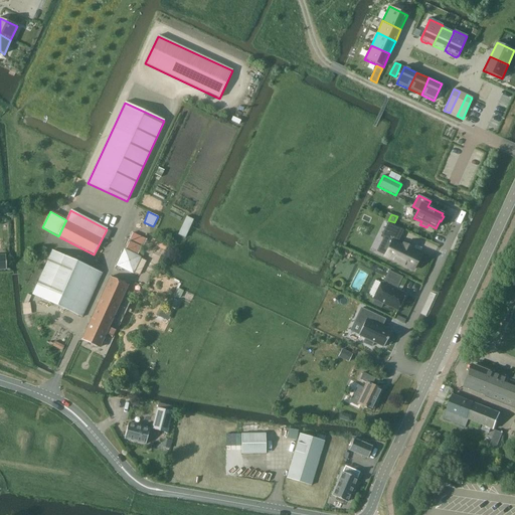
[(187,215),(178,234),(185,237),(193,218),(187,215)]
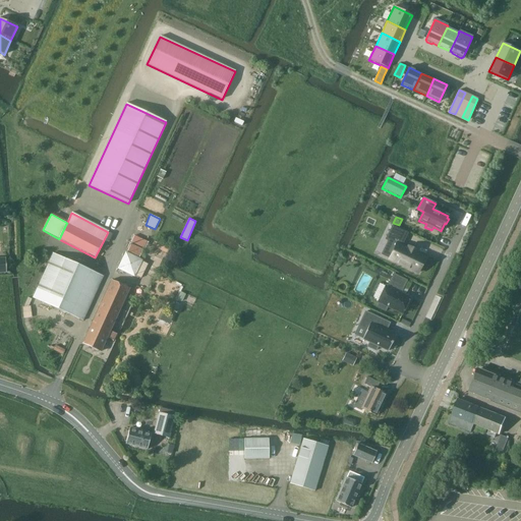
[(403,244),(393,239),(398,228),(392,225),(385,239),(396,245),(389,258),(418,273),(425,258),(416,253),(417,251),(408,246),(407,249),(401,246),(403,244)]
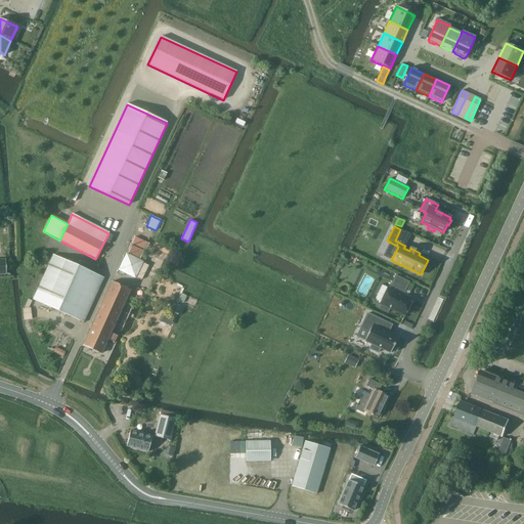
[(134,237),(132,243),(146,249),(148,244),(134,237)]
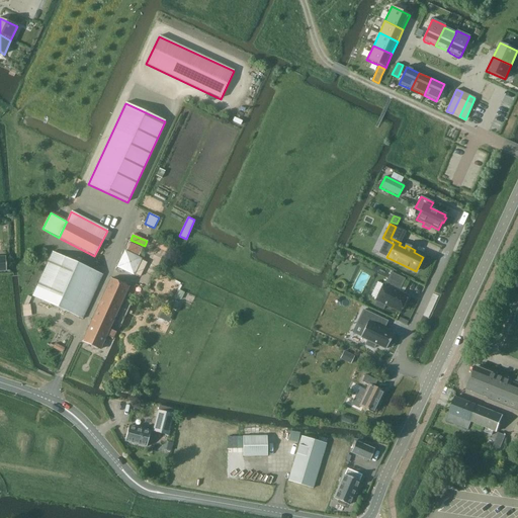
[(124,251),(116,267),(133,275),(141,259),(124,251)]
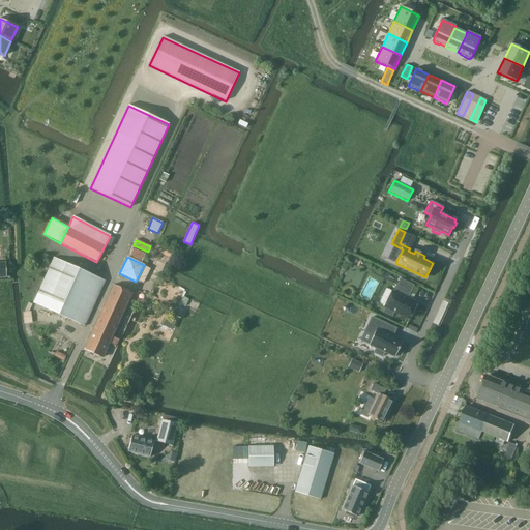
[(105,281),(54,258),(33,303),(84,326),(105,281)]
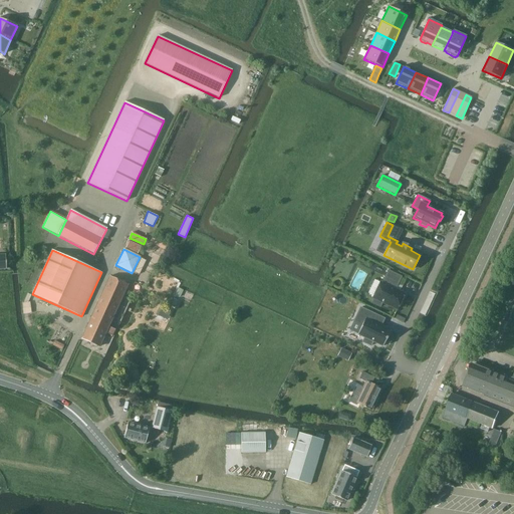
[(379,307),(381,303),(397,309),(404,294),(395,289),(401,277),(388,271),(381,283),(379,282),(372,298),(373,299),(371,303),(379,307)]
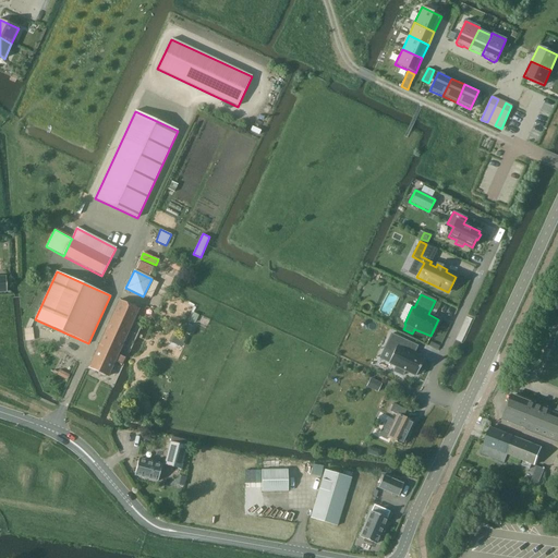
[(114,361),(122,364),(124,358),(118,354),(138,308),(119,300),(88,367),(108,376),(114,361)]
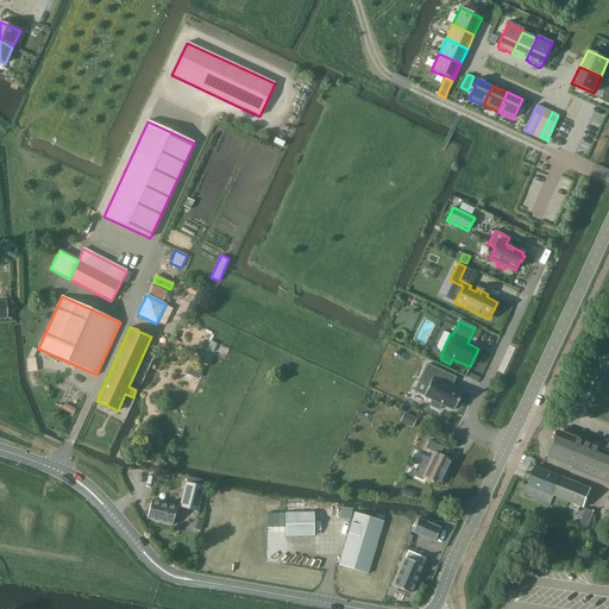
[(211,340),(207,350),(212,352),(217,344),(211,340)]
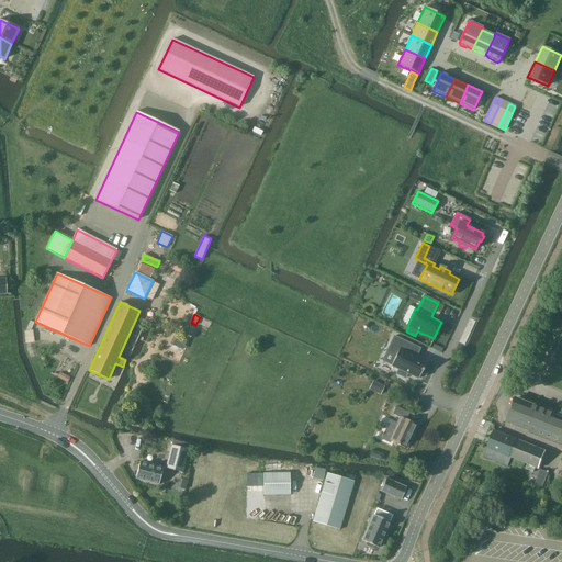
[(32,330),(24,332),(25,344),(34,343),(32,330)]
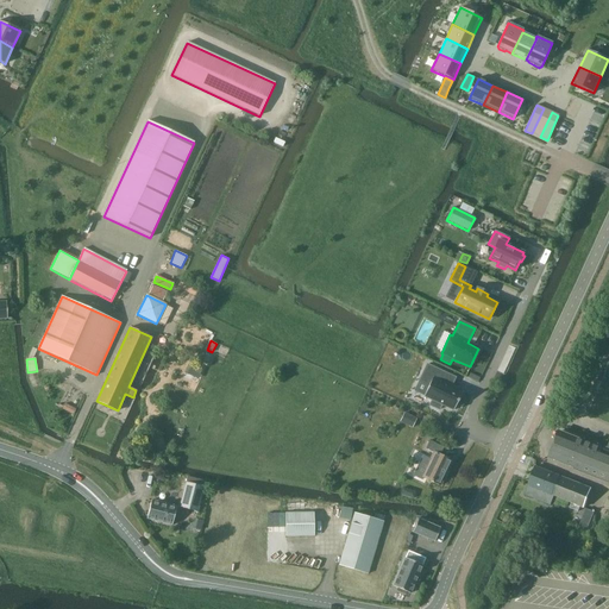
[(454,378),(427,364),(419,381),(429,385),(424,396),(432,401),(429,406),(439,410),(441,405),(453,410),(463,391),(451,387),(451,385),(449,384),(452,377),(454,378)]
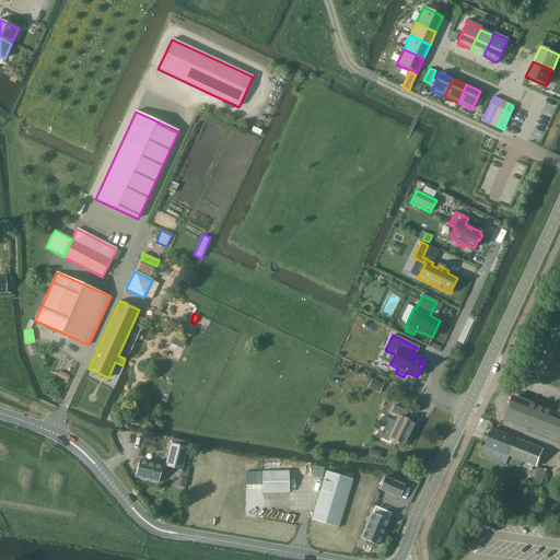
[(60,371),(58,375),(68,381),(70,376),(60,371)]
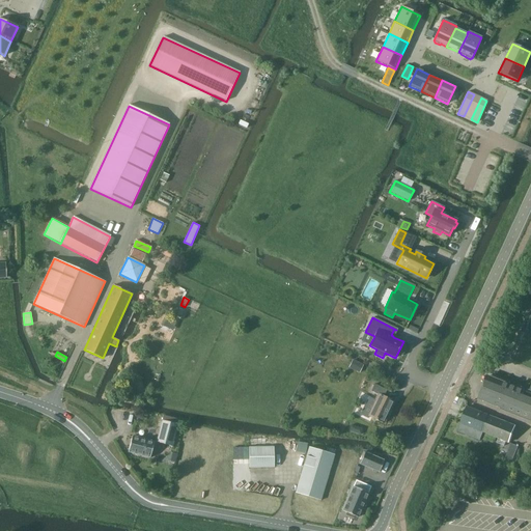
[(497,354),(494,359),(502,362),(504,356),(497,354)]
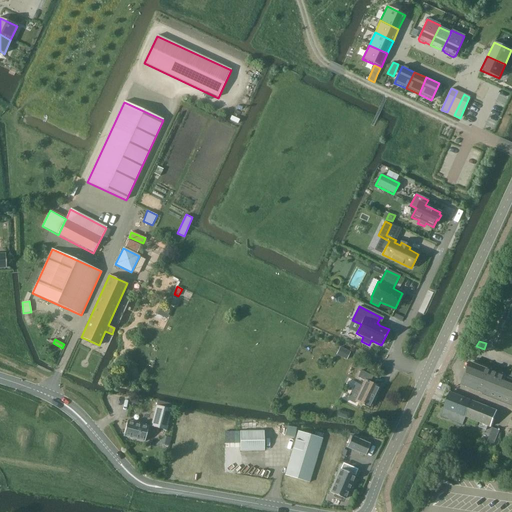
[(340,346),(336,355),(347,359),(350,351),(340,346)]
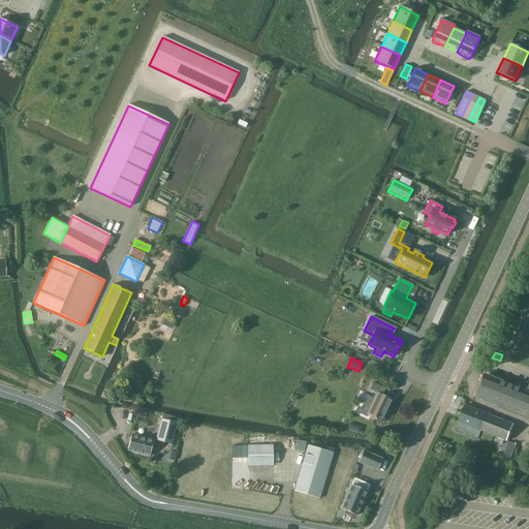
[(528,392),(486,375),(477,397),(528,417),(528,392)]
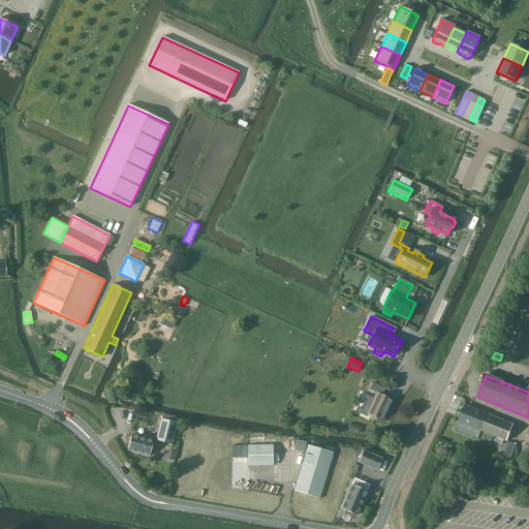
[(382,422),(393,400),(381,396),(384,389),(373,383),(369,390),(376,394),(366,414),(382,422)]
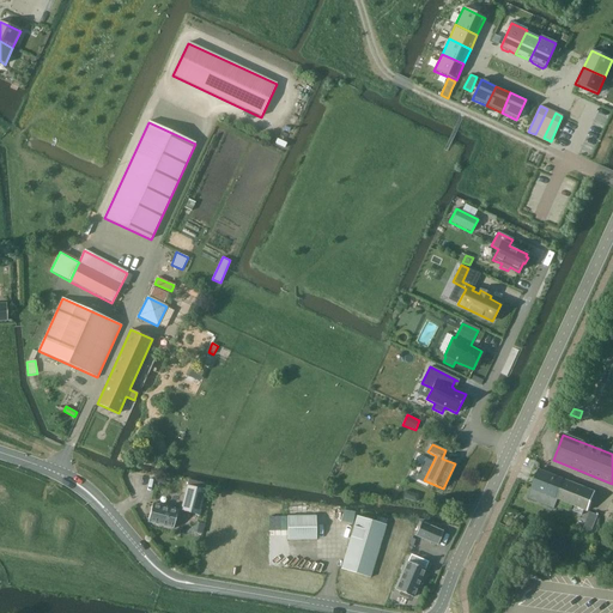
[(553,487),(557,477),(539,469),(532,489),(556,498),(559,490),(553,487)]
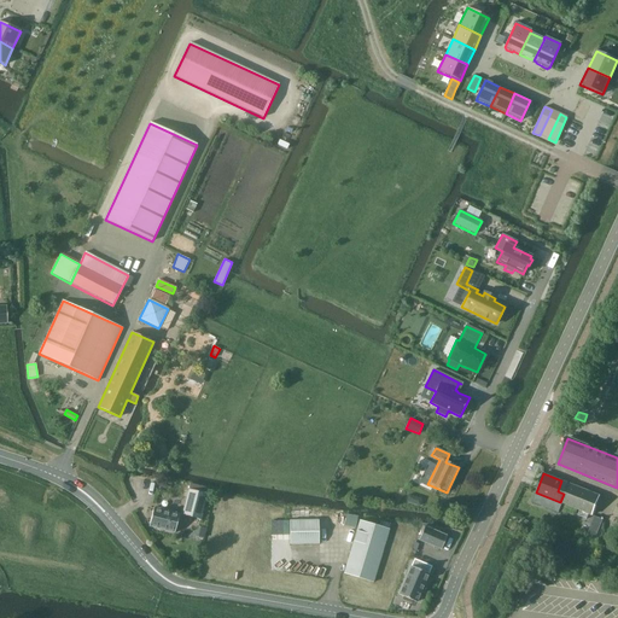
[(600,496),(561,481),(558,491),(564,494),(560,502),(581,511),(589,514),(592,516),(600,496)]
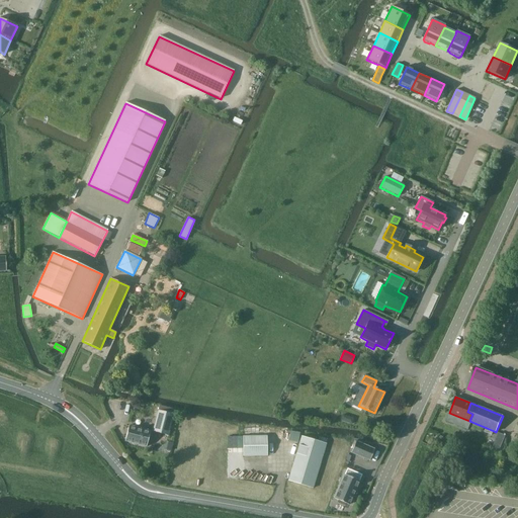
[(159,406),(153,432),(168,436),(174,410),(159,406)]
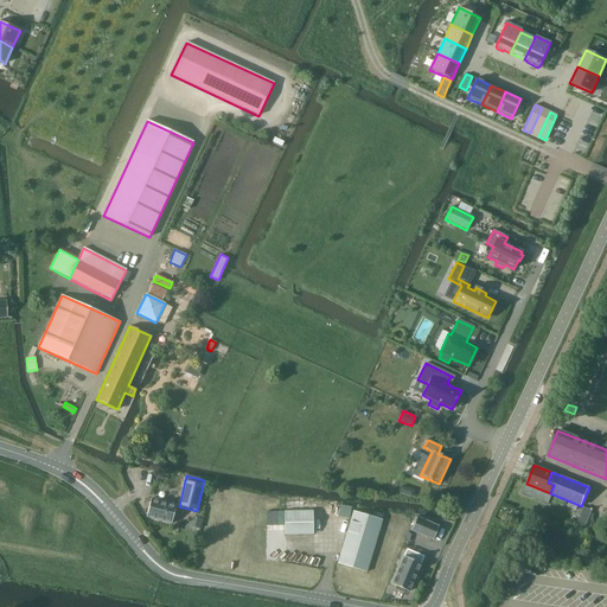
[(401,485),(398,493),(413,498),(415,490),(401,485)]
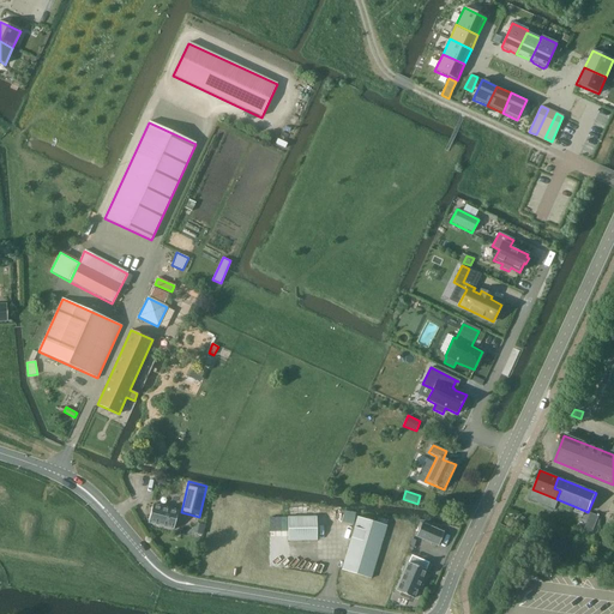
[(178,511),(154,505),(152,504),(148,523),(149,524),(149,523),(173,530),(179,511),(178,511)]
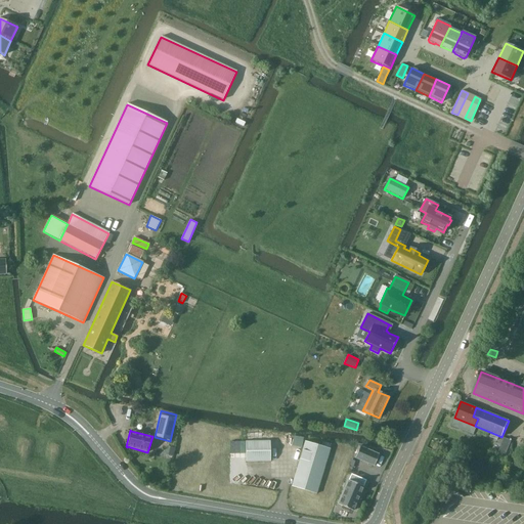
[(293,444),(302,446),(304,436),(294,435),(293,444)]
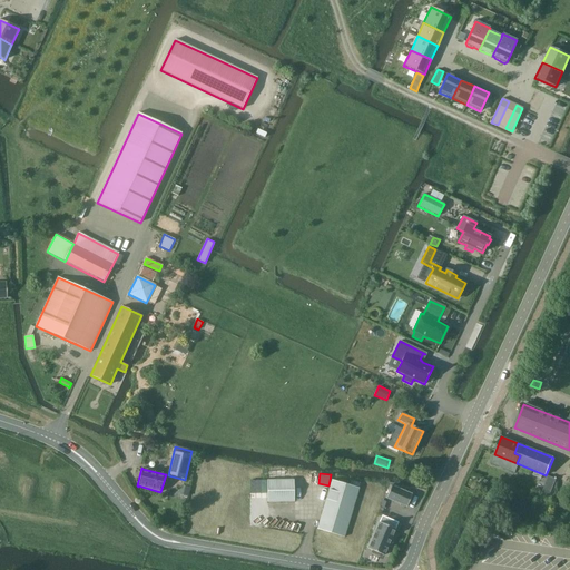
[(544,491),(552,492),(556,477),(548,475),(544,491)]
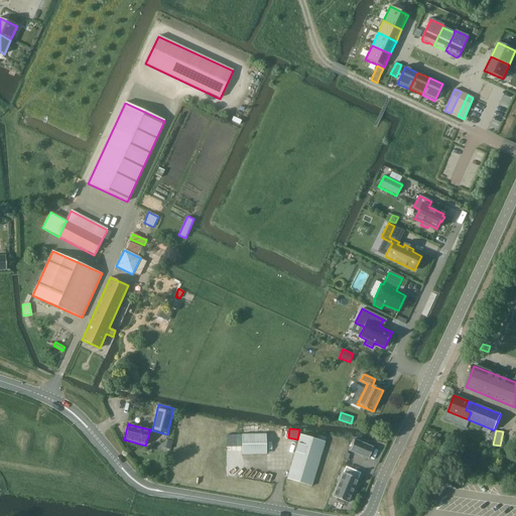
[(266,455),(266,434),(242,434),(242,455),(266,455)]
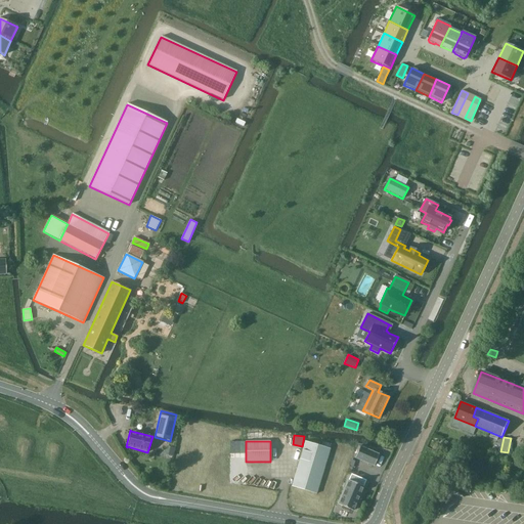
[(305,441),(292,486),(316,494),(330,449),(305,441)]
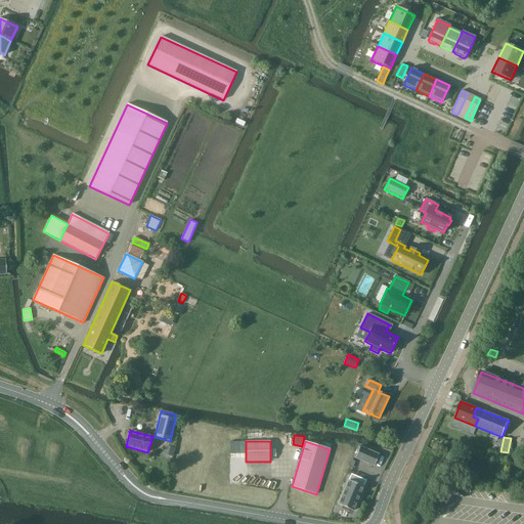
[(359,446),(355,457),(374,466),(379,454),(359,446)]
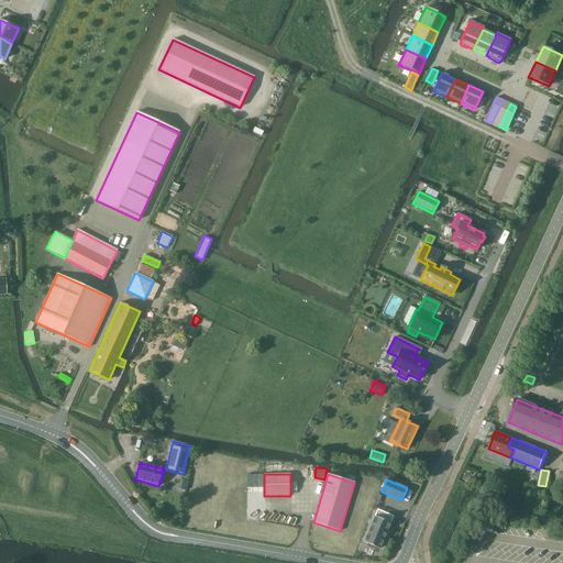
[(381,550),(393,523),(377,517),(365,542),(381,550)]
